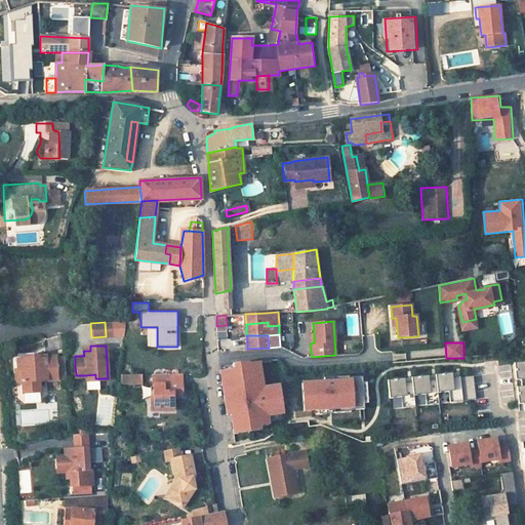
[(36,356),(27,357),(27,354),(17,355),(18,357),(15,357),(15,363),(16,368),(19,368),(22,391),(39,390),(38,379),(55,377),(53,355),(44,356),(44,353),(36,354),(36,356)]
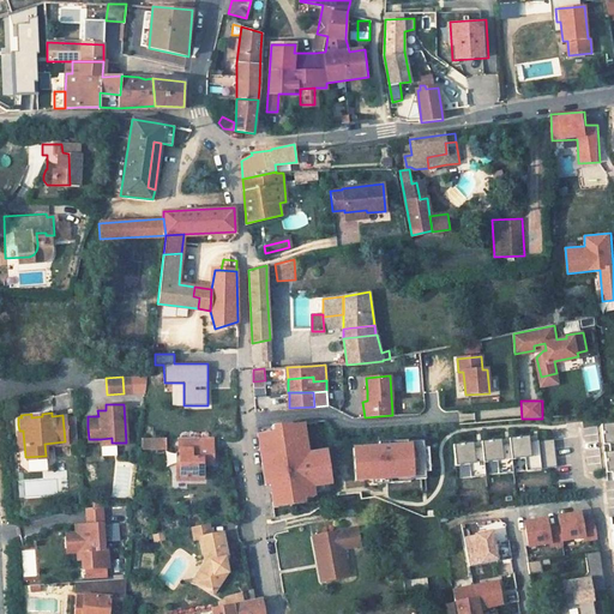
[(62,415),(65,441),(74,441),(73,414),(62,415)]
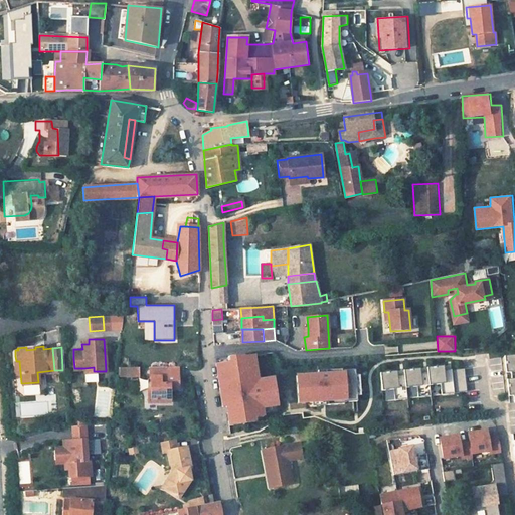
[(514,354),(505,356),(506,367),(511,366),(511,372),(512,379),(507,379),(509,390),(513,389),(514,395),(514,401),(514,354)]
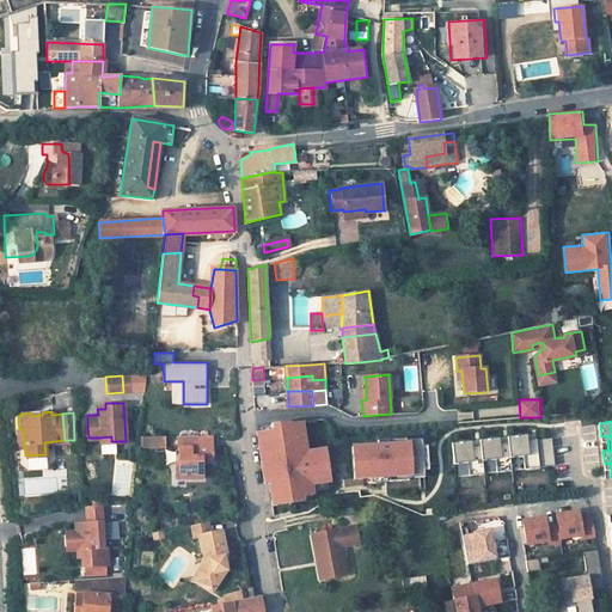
[(331,482),(326,448),(307,452),(303,452),(299,422),(291,423),(291,422),(273,424),(273,430),(263,433),(264,444),(259,445),(264,473),(269,472),(270,482),(273,501),(304,496),(314,494),(313,484),(331,482)]
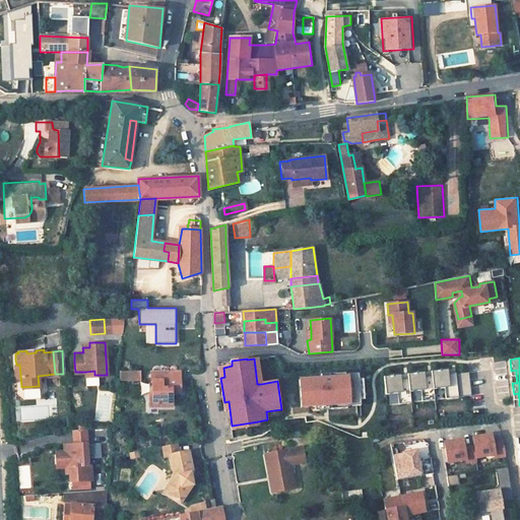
[(151,382),(151,394),(148,393),(148,406),(171,406),(171,392),(178,392),(178,381),(167,380),(166,370),(150,371),(150,381),(151,382)]
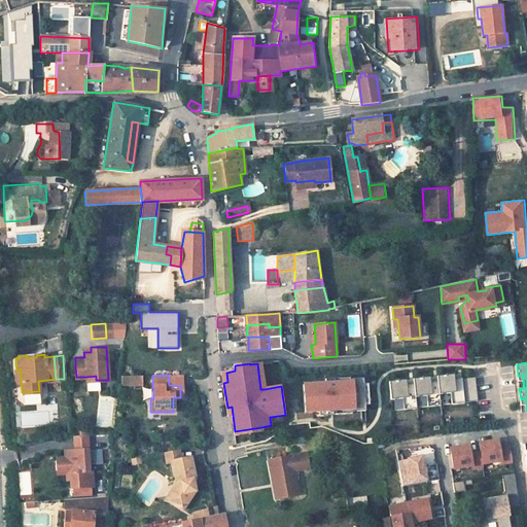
[(180,386),(180,375),(168,375),(169,385),(180,386)]
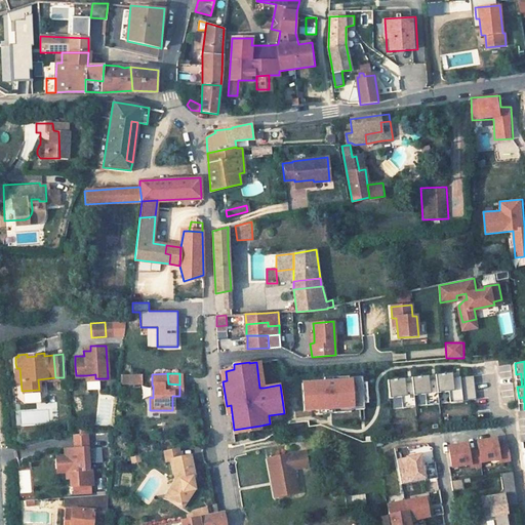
[(142,374),(129,374),(129,384),(142,384),(142,374)]
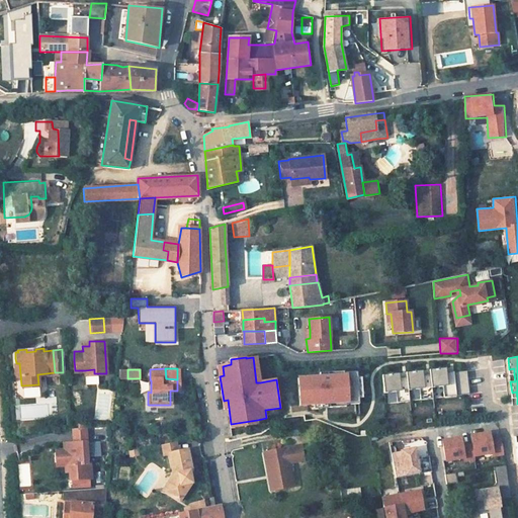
[(471,395),(469,371),(448,373),(443,373),(442,369),(431,370),(432,375),(425,375),(419,376),(419,371),(408,373),(409,377),(402,378),(396,379),(396,374),(384,375),(386,394),(398,392),(399,403),(412,402),(410,391),(421,390),(422,400),(435,399),(434,387),(444,386),(446,398),(471,395)]
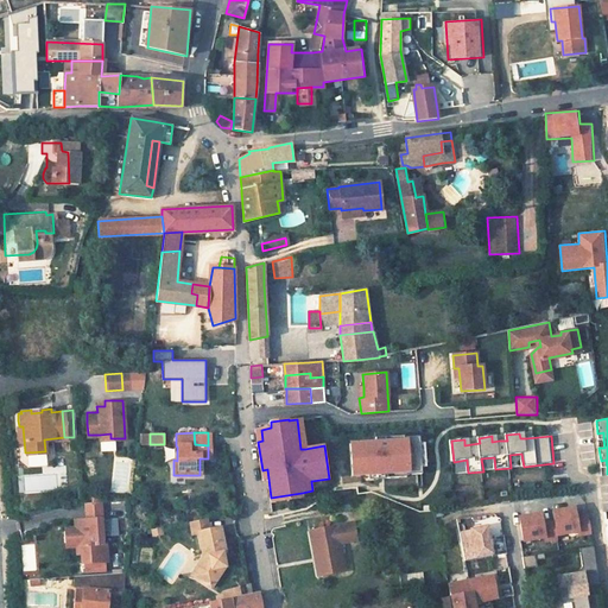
[(423,475),(420,437),(405,438),(405,437),(377,438),(377,443),(350,445),(353,477),(387,474),(388,479),(407,477),(407,475),(423,475)]
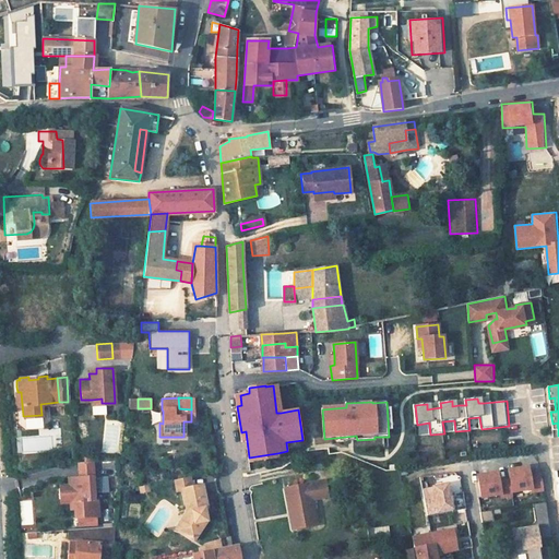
[(44,418),(30,420),(31,429),(45,427),(44,418)]
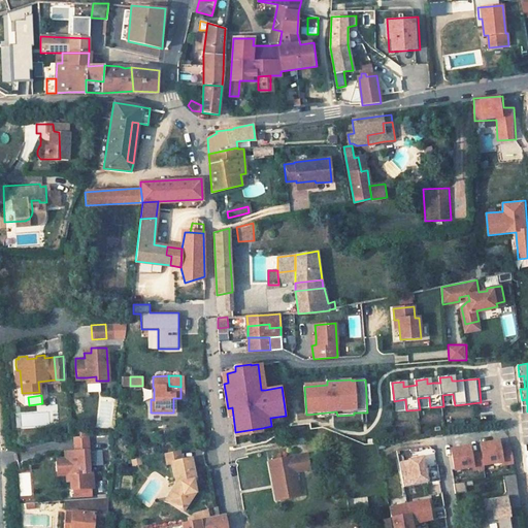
[(76,449),(88,449),(87,435),(75,436),(76,449)]
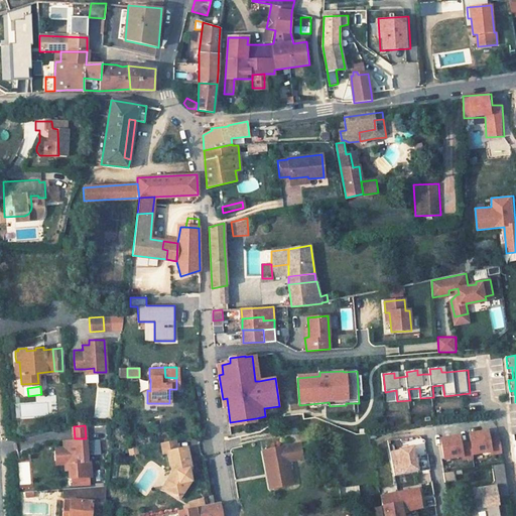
[(501,452),(499,439),(499,436),(489,438),(487,430),(469,433),(471,441),(461,443),(459,435),(440,438),(444,459),(462,456),(463,459),(473,457),(473,454),(490,450),(491,454),(501,452)]
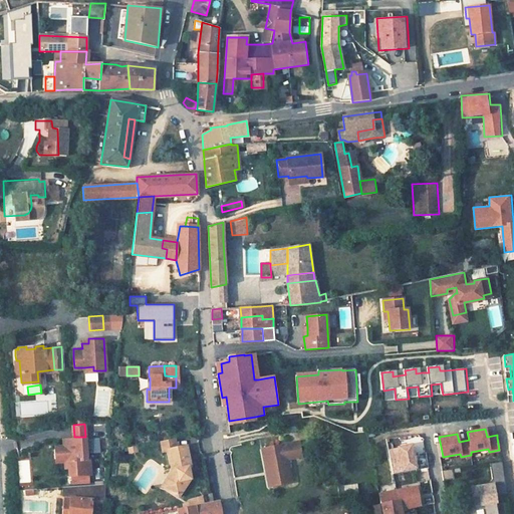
[(86,458),(85,447),(85,437),(74,437),(62,438),(63,444),(56,444),(58,461),(64,460),(64,467),(68,466),(68,475),(90,473),(89,458),(86,458)]
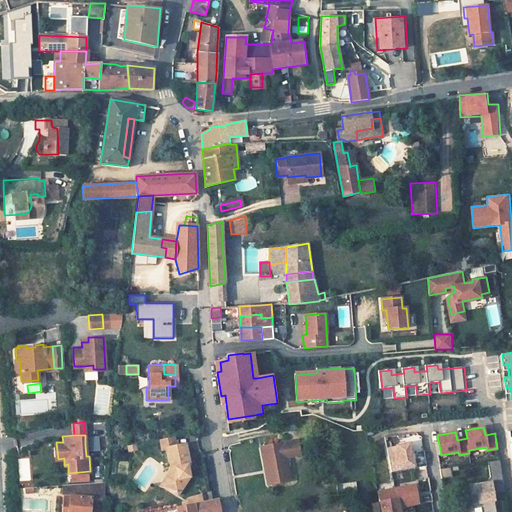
[(101,451),(100,436),(92,436),(92,451),(101,451)]
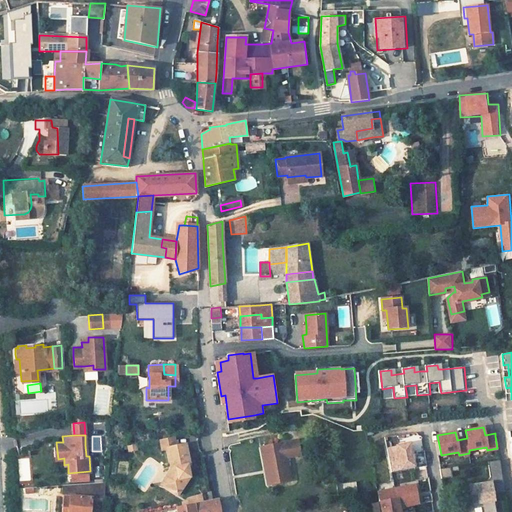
[(173,436),(159,439),(161,449),(166,448),(175,446),(173,436)]
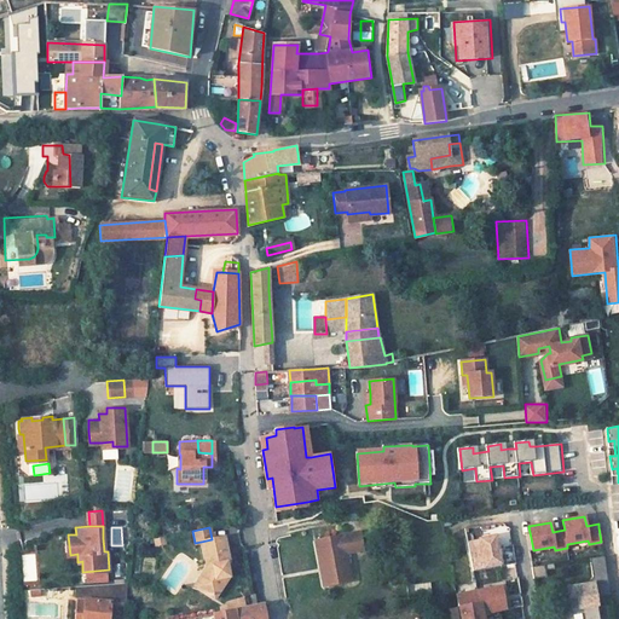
[(360,532),(320,539),(316,541),(318,553),(323,553),(329,584),(351,580),(348,570),(346,553),(363,549),(360,532)]
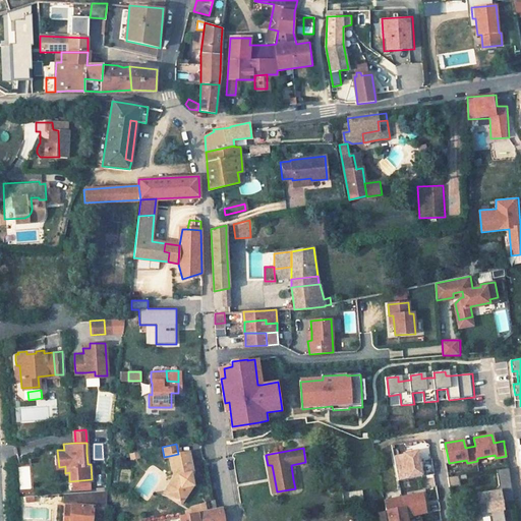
[(394,455),(400,480),(426,474),(420,449),(394,455)]
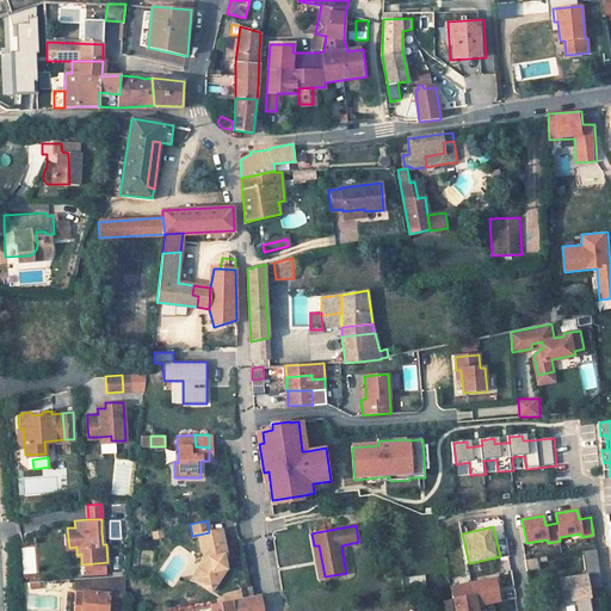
[(209,532),(198,535),(204,560),(198,567),(203,572),(197,581),(211,591),(226,569),(223,556),(226,555),(221,530),(209,532)]
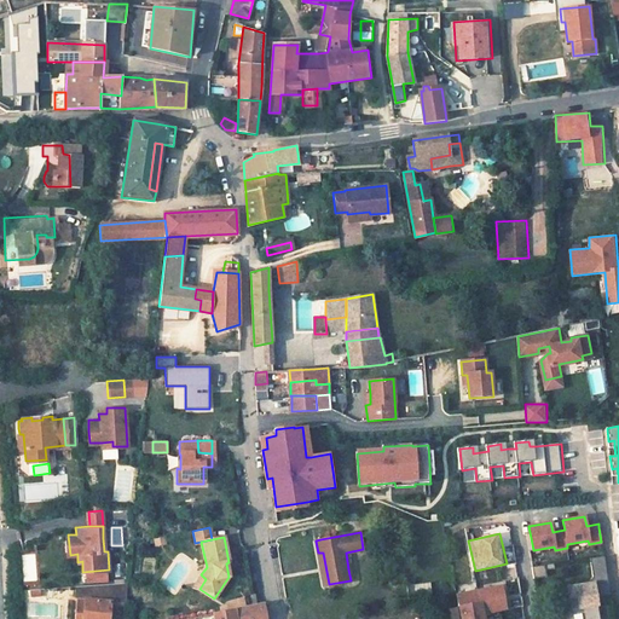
[(318,553),(322,574),(323,585),(329,584),(323,553),(318,553)]
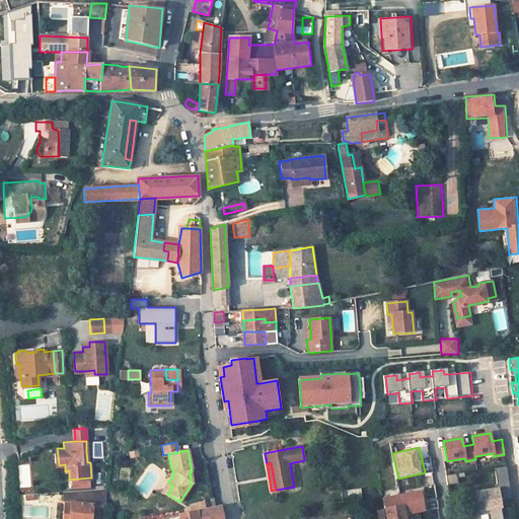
[(468,509),(469,518),(503,518),(499,489),(510,488),(506,466),(495,467),(498,485),(494,490),(475,492),(478,508),(468,509)]
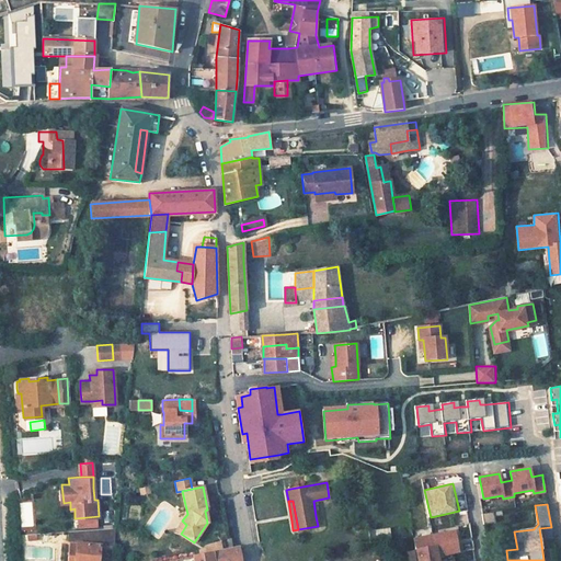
[(495,512),(483,514),(485,524),(496,522),(495,512)]
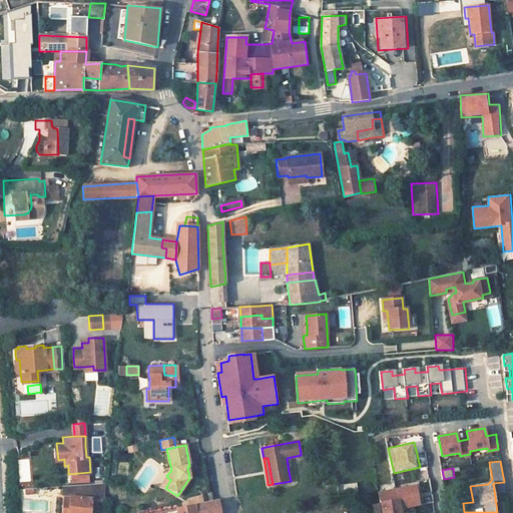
[(166,476),(161,485),(165,488),(170,480),(166,476)]
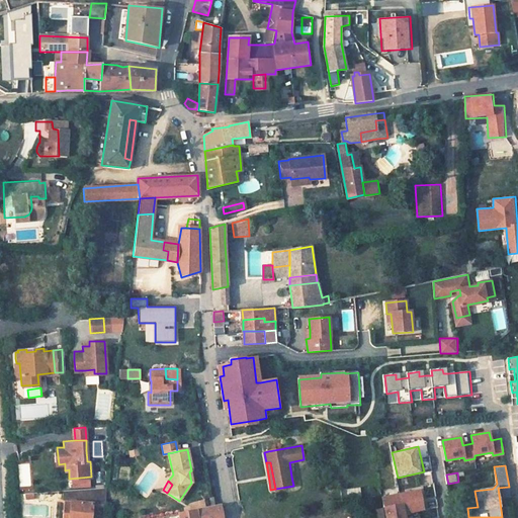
[(407,493),(381,498),(382,508),(384,508),(386,517),(404,517),(404,513),(423,509),(421,496),(424,495),(423,492),(420,493),(420,491),(417,491),(416,486),(406,488),(407,493)]
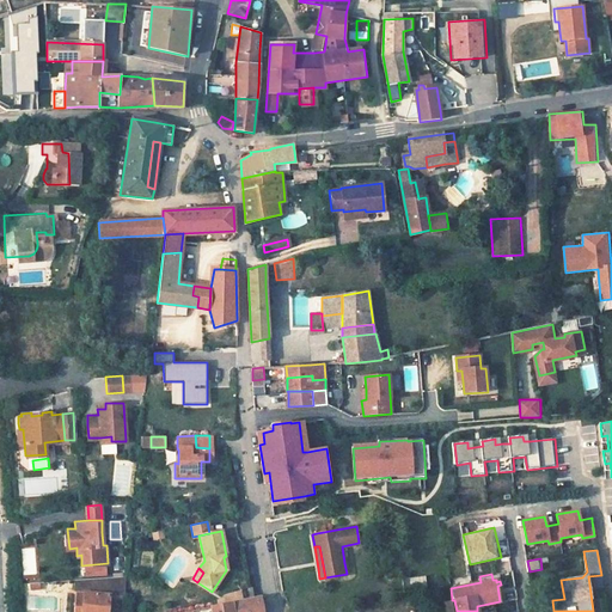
[(426,575),(402,579),(404,593),(427,589),(426,575)]
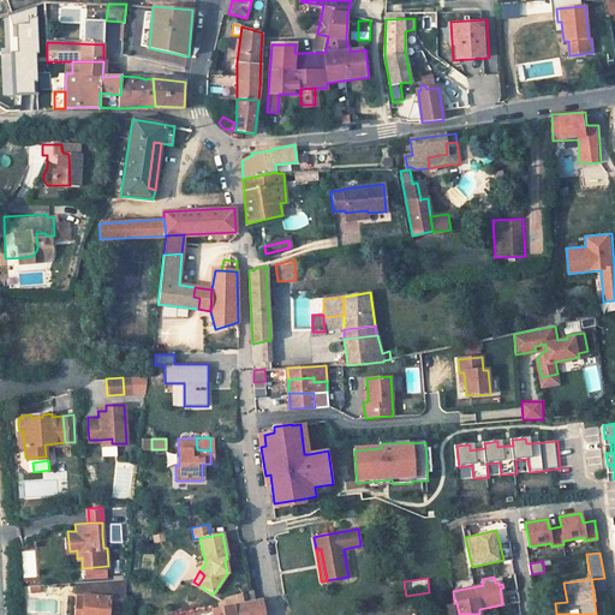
[(95,596),(77,595),(78,608),(85,609),(84,614),(109,614),(112,598),(124,599),(126,579),(94,581),(95,596)]
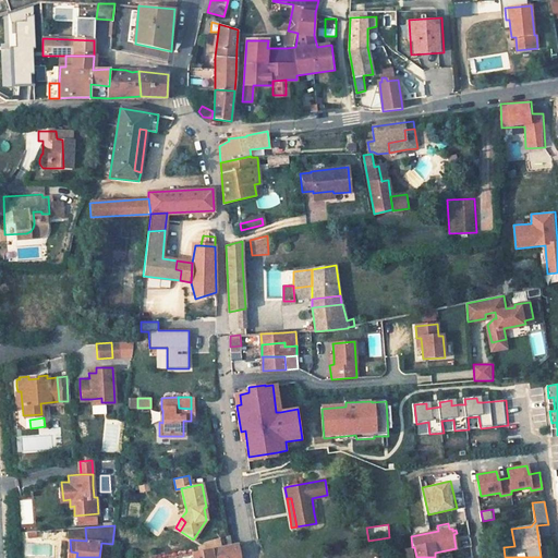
[(230,535),(223,537),(225,546),(232,545),(230,535)]
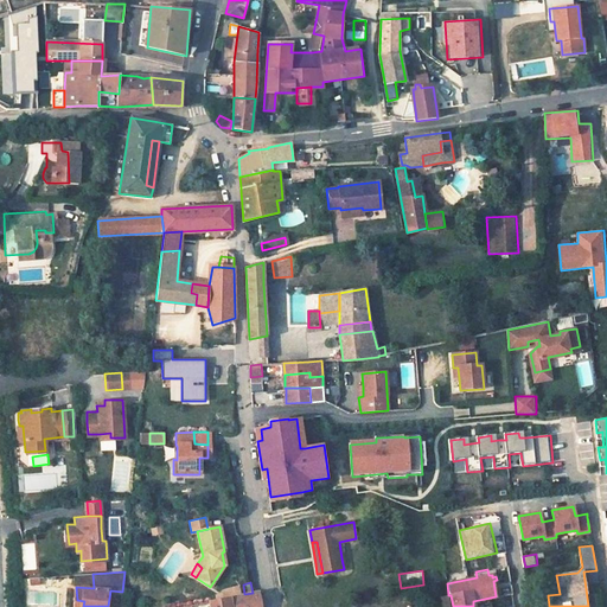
[(240,586),(224,589),(225,599),(242,595),(240,586)]
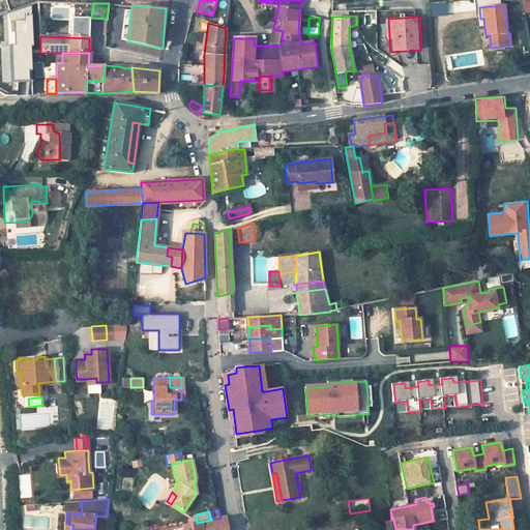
[(227,518),(209,521),(210,529),(228,529),(227,519),(227,518)]
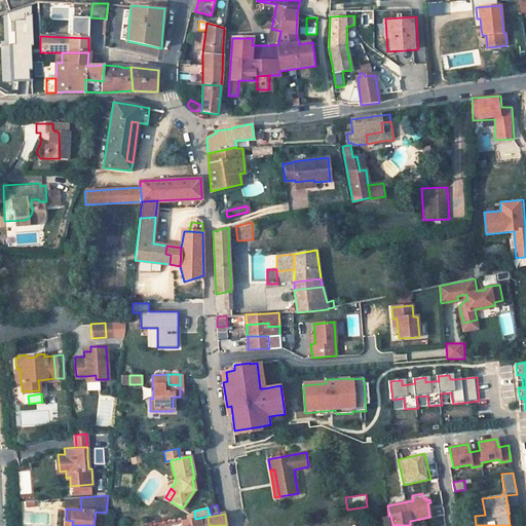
[(209,525),(208,517),(198,519),(199,525),(209,525)]
